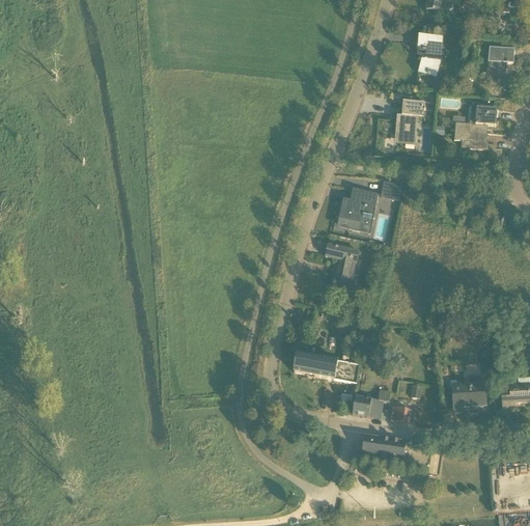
[(440,7),(449,8),(452,5),(452,0),(425,0),(425,6),(440,7)]
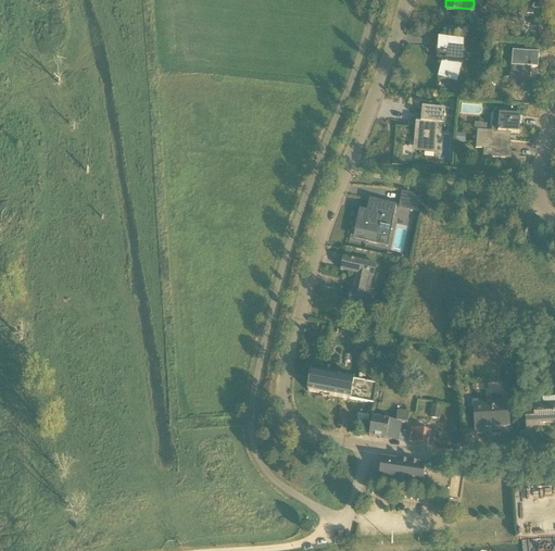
[(542,20),(543,4),(553,4),(553,0),(522,0),(521,10),(531,11),(531,19),(542,20)]
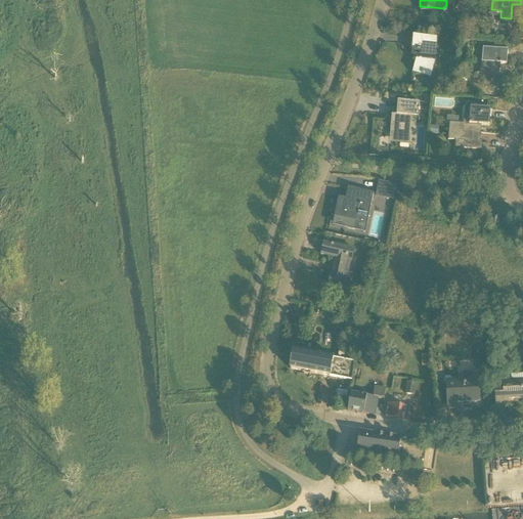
[(417,51),(411,68),(429,73),(433,56),(434,47),(435,34),(412,32),(411,46),(421,46),(421,52),(417,51)]
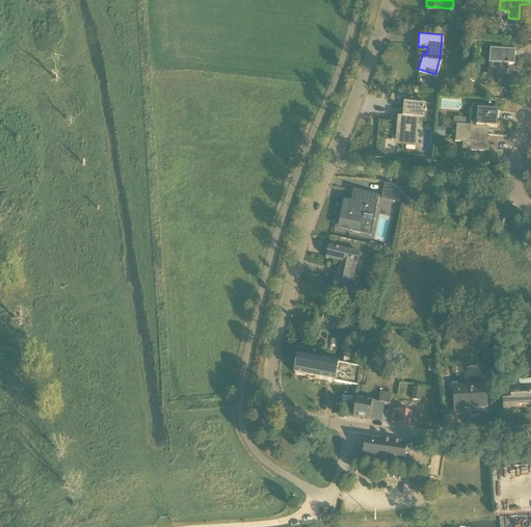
[(490,59),(488,84),(505,85),(507,60),(513,61),(514,46),(489,44),(488,59),(490,59)]
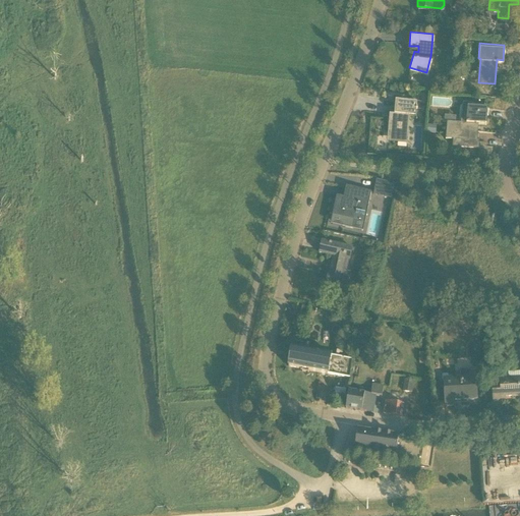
[(414,112),(415,98),(395,96),(393,110),(395,110),(394,114),(390,114),(389,133),(406,134),(408,112),(414,112)]
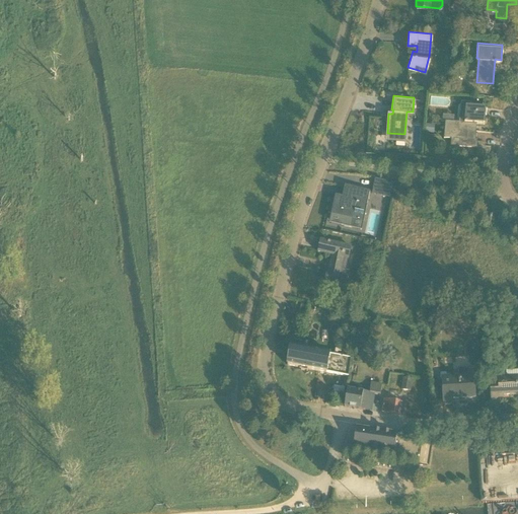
[(470,102),(470,98),(460,97),(458,119),(471,120),(484,121),(485,103),(470,102)]
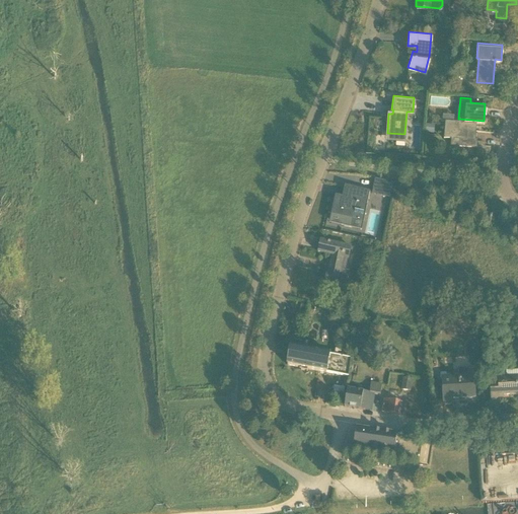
[(472,143),(472,137),(474,137),(475,126),(471,126),(471,120),(458,119),(444,117),(443,134),(459,136),(458,142),(473,144),(473,143),(472,143)]
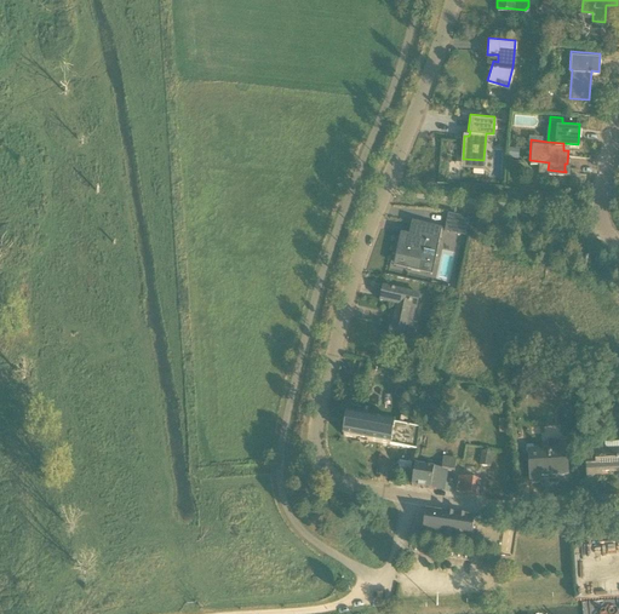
[(517,155),(519,144),(508,144),(508,155),(517,155)]
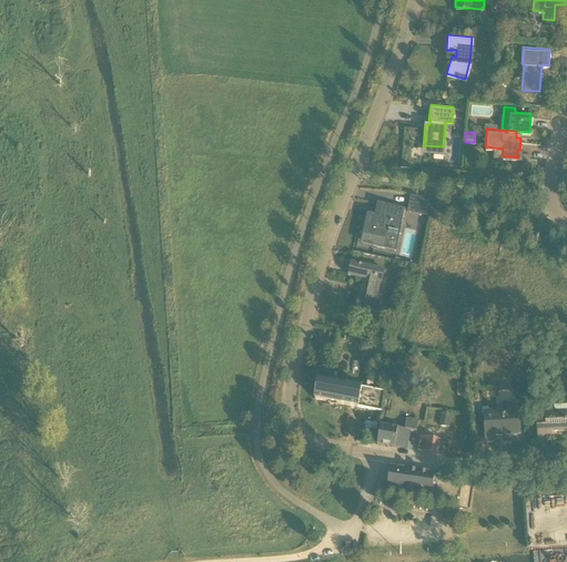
[(409,191),(406,207),(426,212),(431,195),(409,191)]
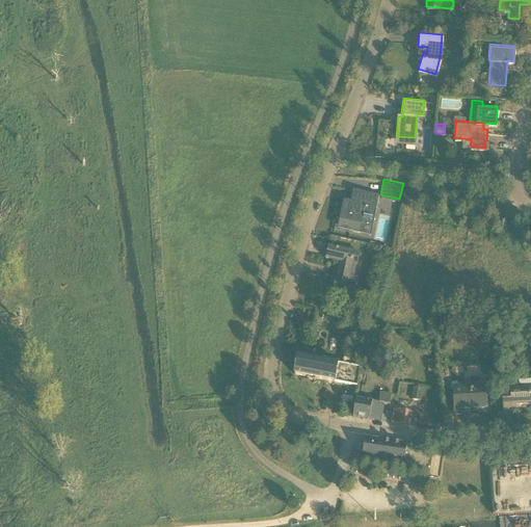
[(362,213),(372,215),(377,191),(352,186),(350,198),(344,196),(343,198),(344,199),(340,215),(354,218),(355,214),(362,215),(362,213)]
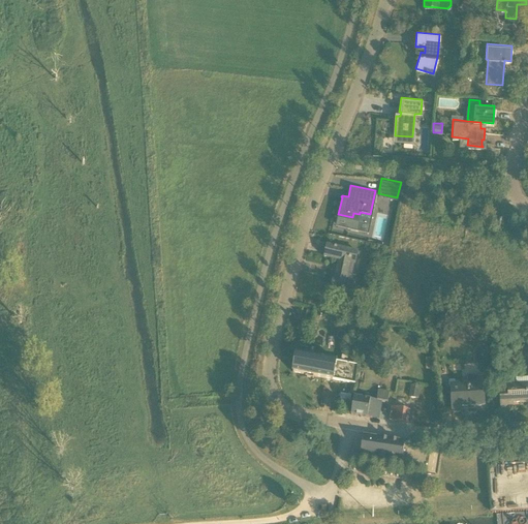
[(331,283),(351,287),(353,277),(344,276),(348,257),(353,258),(356,247),(325,241),(323,252),(338,255),(334,273),(333,273),(331,283)]
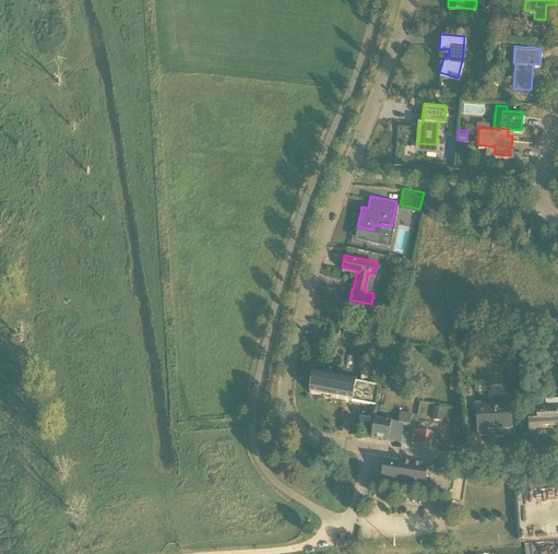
[(312,364),(308,389),(375,401),(378,380),(323,372),(324,366),(322,363),(322,361),(315,360),(313,361),(311,363),(312,364)]
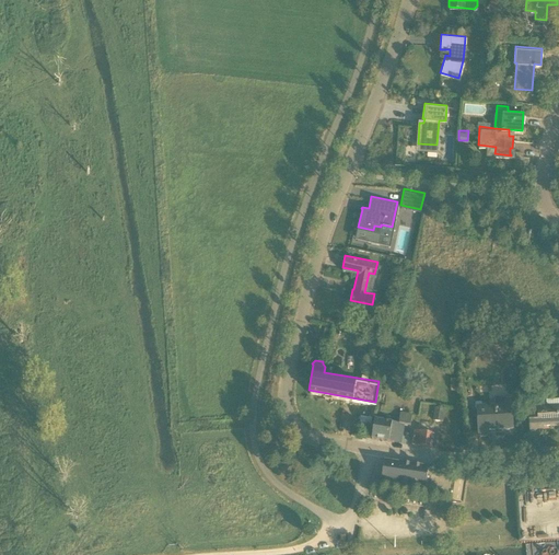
[(487,426),(512,425),(510,392),(493,393),(493,404),(476,405),(477,431),(487,431),(487,426)]
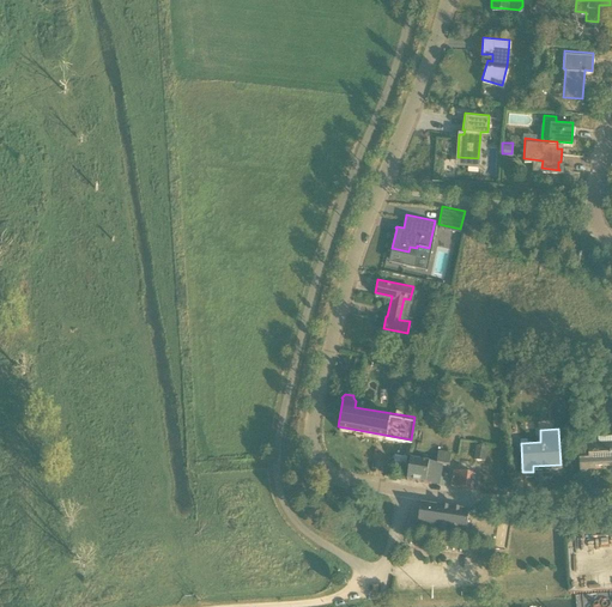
[(591,448),(579,449),(580,469),(594,468),(594,462),(611,460),(611,439),(591,441),(591,448)]
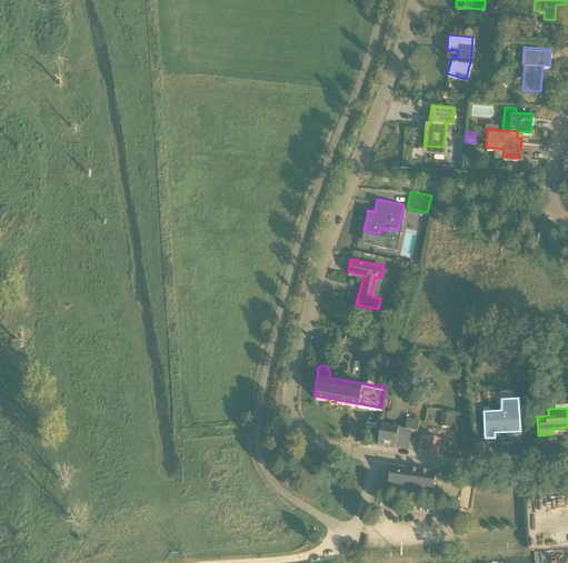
[(439,422),(448,423),(450,410),(441,409),(439,422)]
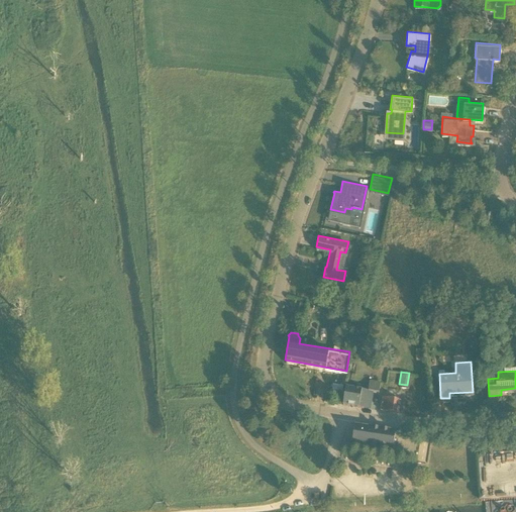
[(345,383),(342,401),(370,405),(372,388),(378,389),(380,378),(369,377),(368,387),(345,383)]
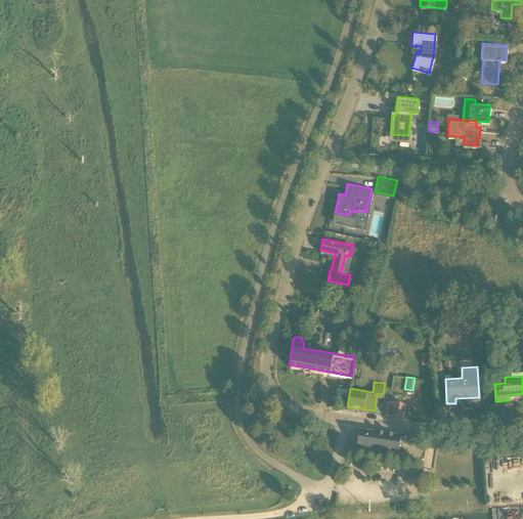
[(402,415),(404,401),(403,401),(405,391),(394,389),(393,399),(387,398),(385,413),(402,415)]
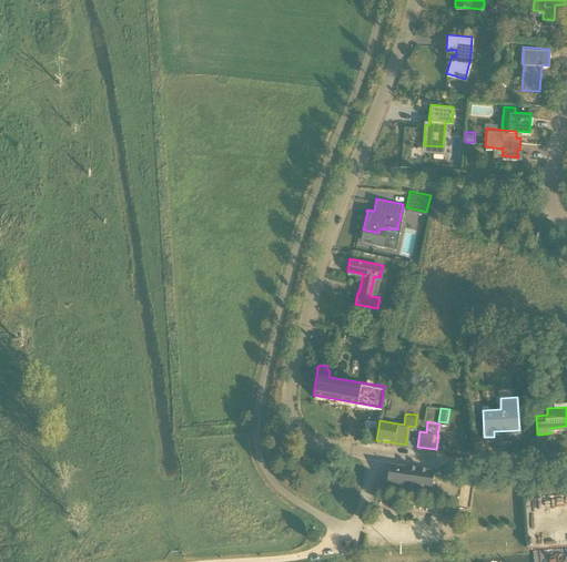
[(431,491),(434,469),(388,462),(385,484),(431,491)]
